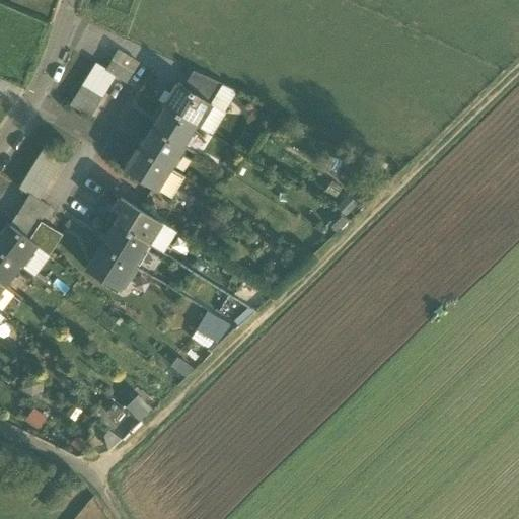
[(140,63),(121,51),(113,61),(123,67),(133,73),(140,63)]
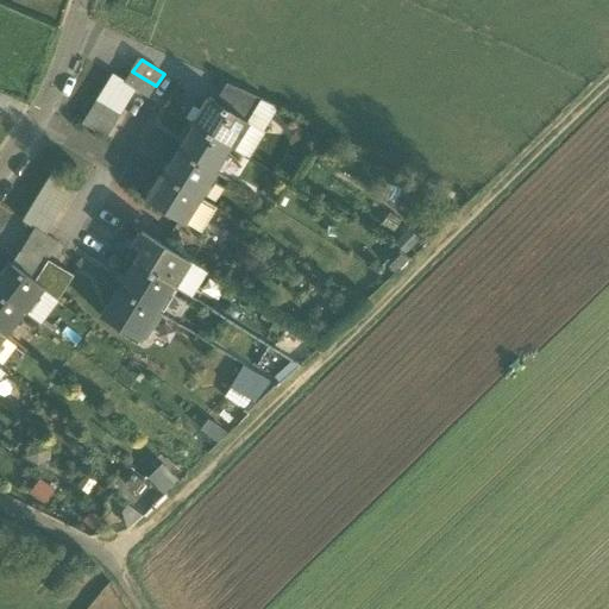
[(156,86),(132,71),(125,83),(136,90),(148,98),(156,86)]
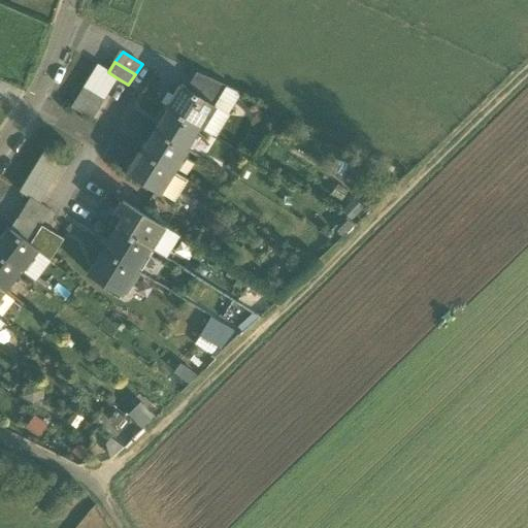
[(108,72),(98,66),(91,76),(111,89),(118,78),(108,72)]
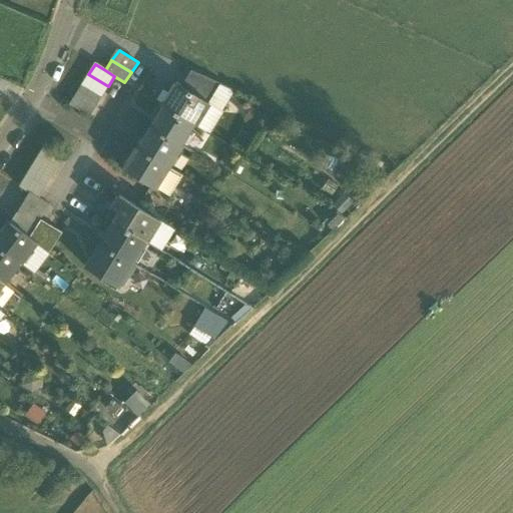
[(220,84),(191,71),(180,87),(207,104),(220,84)]
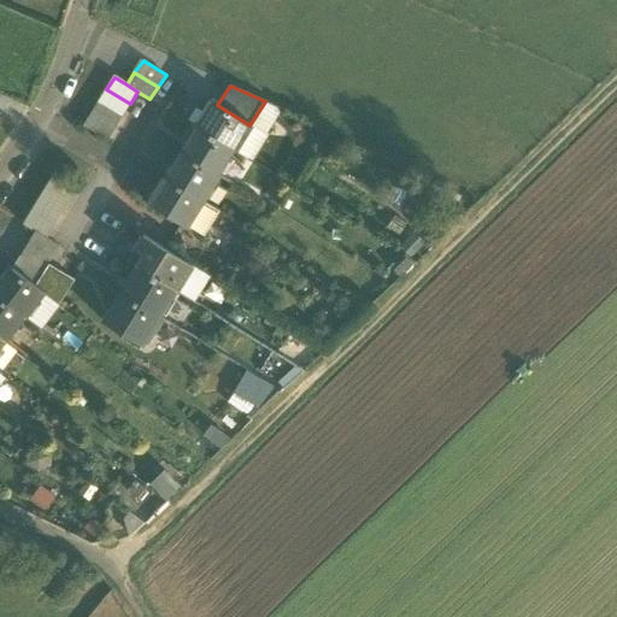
[(130,104),(106,89),(99,103),(122,116),(130,104)]
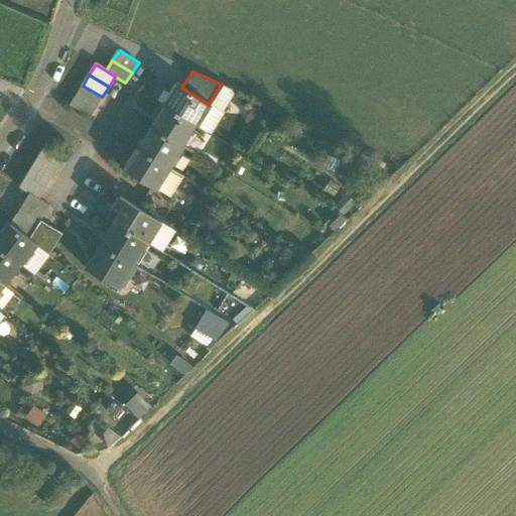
[(102,97),(83,86),(77,96),(96,108),(102,97)]
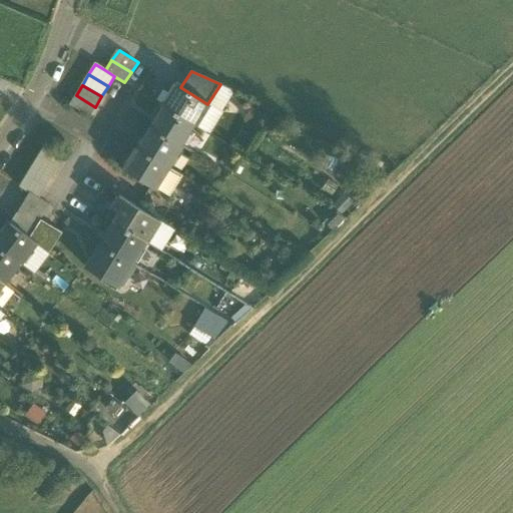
[(180,87),(176,85),(164,105),(195,124),(207,104),(180,87)]
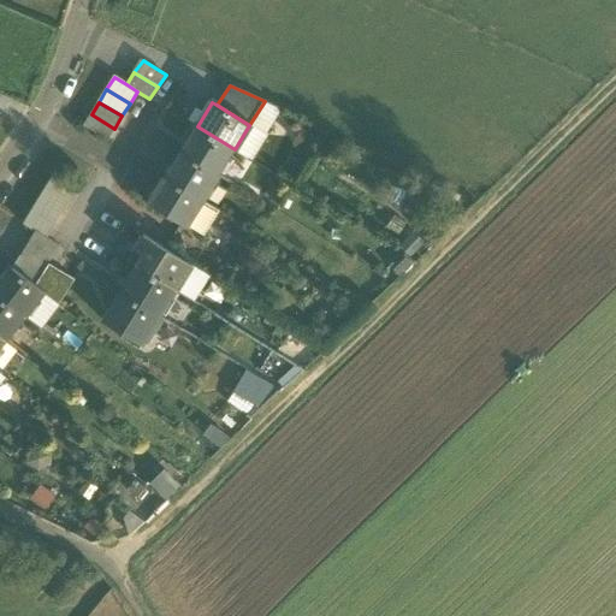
[(114,129),(92,114),(83,126),(107,141),(114,129)]
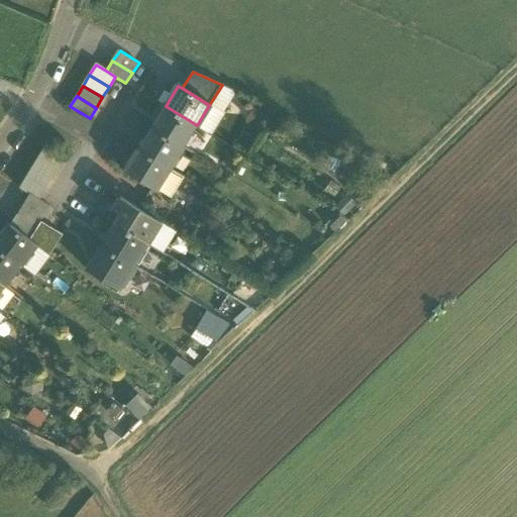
[(197,125),(166,106),(151,127),(183,147),(197,125)]
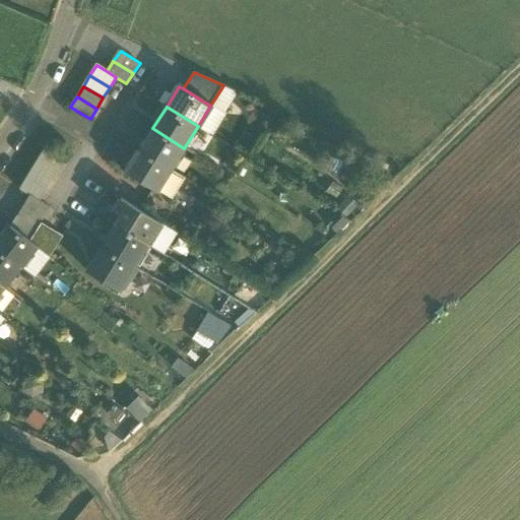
[(184,148),(152,128),(139,150),(171,170),(184,148)]
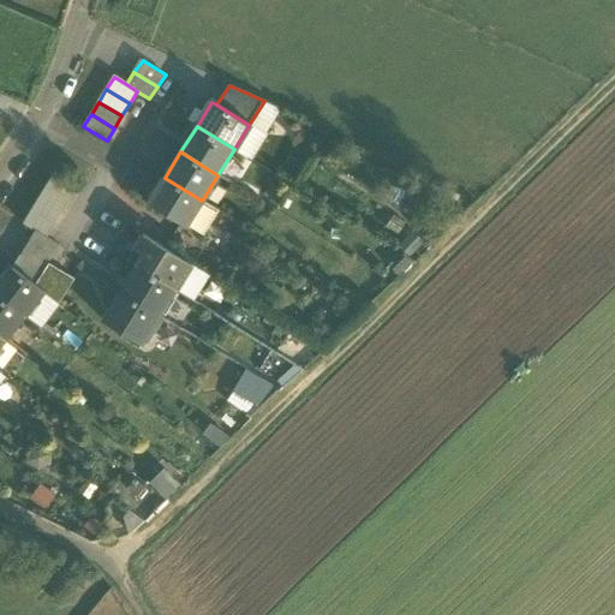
[(76,189),(53,175),(45,187),(69,202),(76,189)]
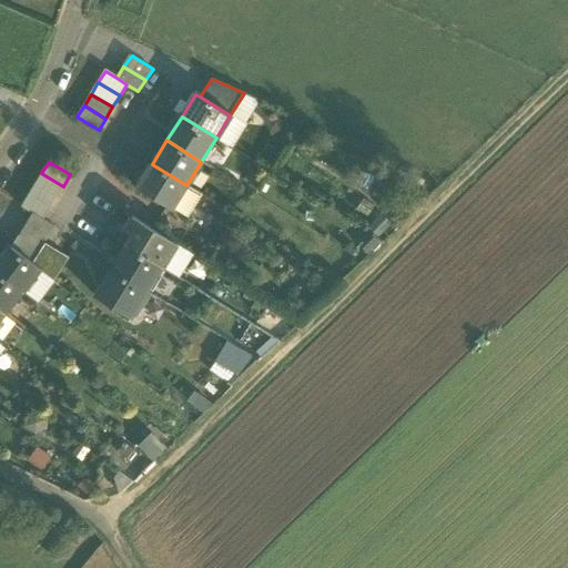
[(186,185),(152,164),(138,188),(171,209),(186,185)]
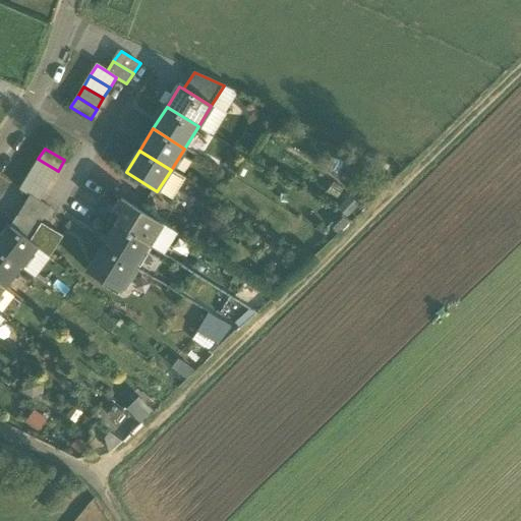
[(58,171),(38,159),(32,169),(51,181),(58,171)]
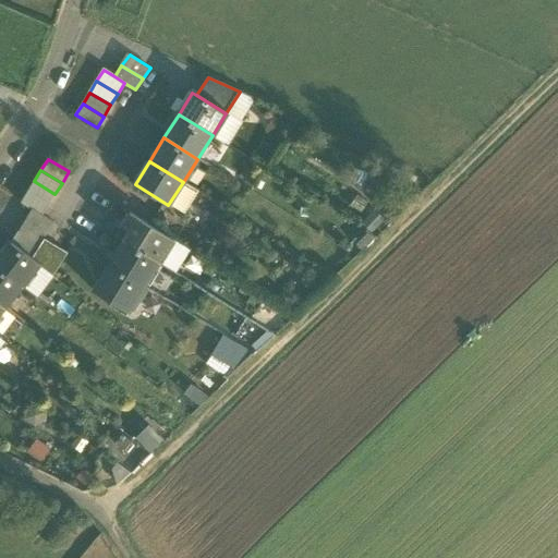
[(55,194),(34,181),(27,192),(48,205),(55,194)]
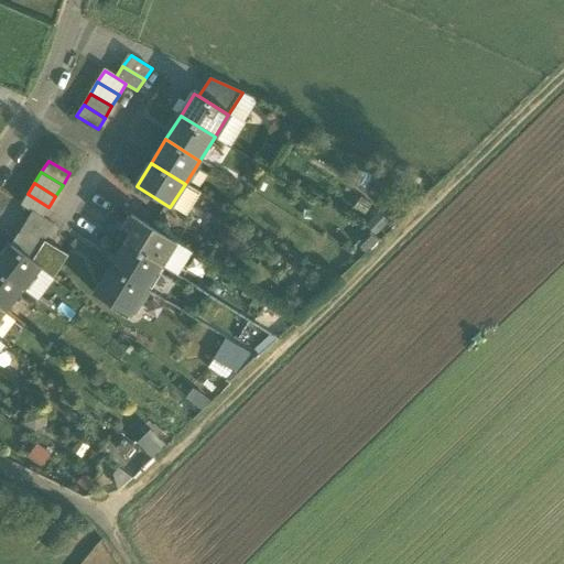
[(49,207),(28,194),(20,206),(31,213),(43,219),(49,207)]
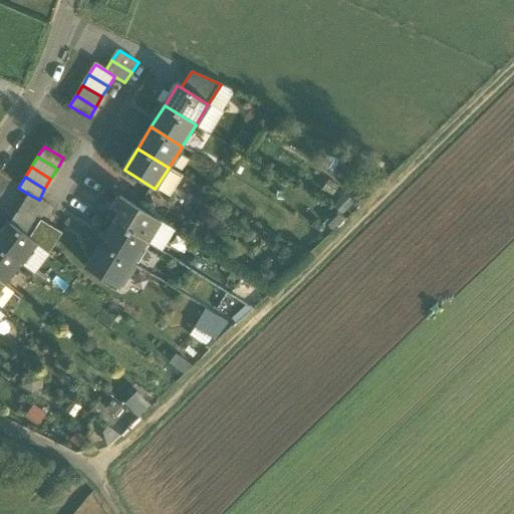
[(39,200),(28,194),(22,204),(42,216),(48,205),(39,200)]
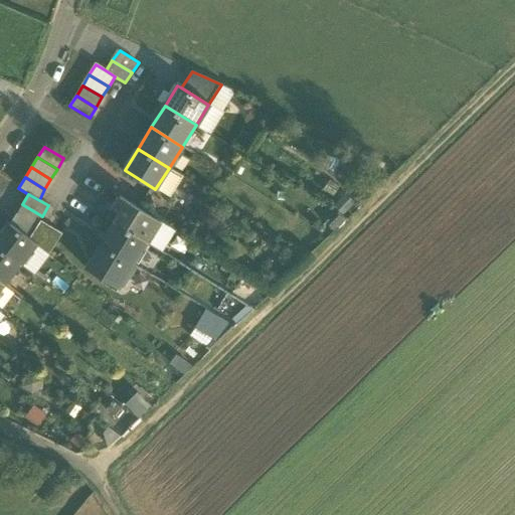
[(160,221),(120,196),(113,207),(122,212),(115,222),(147,242),(160,221)]
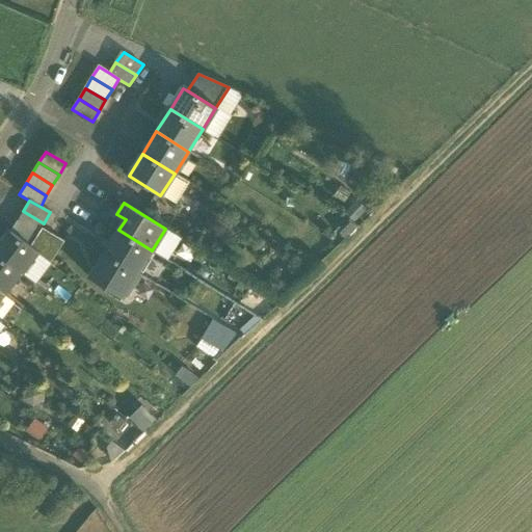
[(44,223),(23,211),(17,221),(36,234),(44,223)]
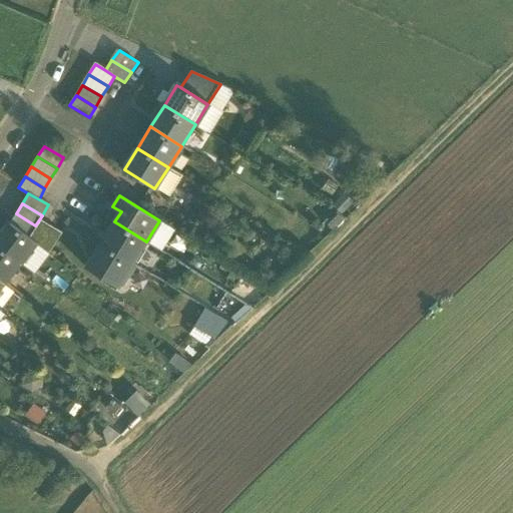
[(112,206),(105,216),(114,221),(121,211),(112,206)]
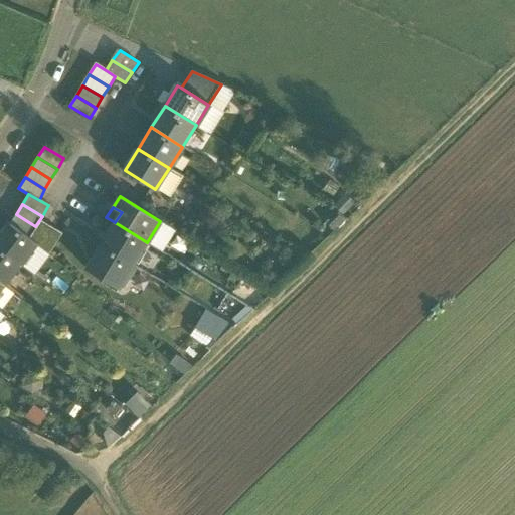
[(35,226),(16,214),(10,224),(28,238),(35,226)]
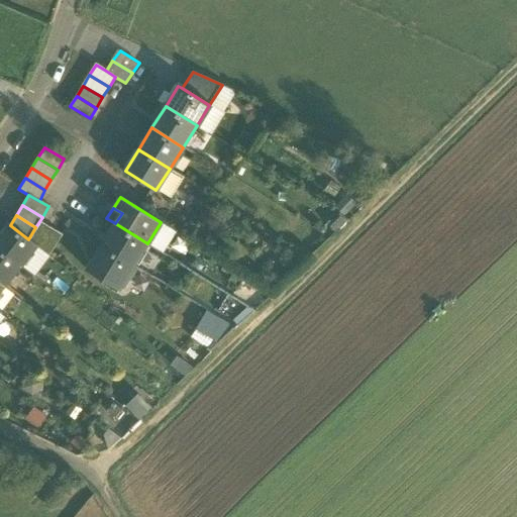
[(50,229),(40,222),(29,240),(37,246),(38,247),(50,229)]
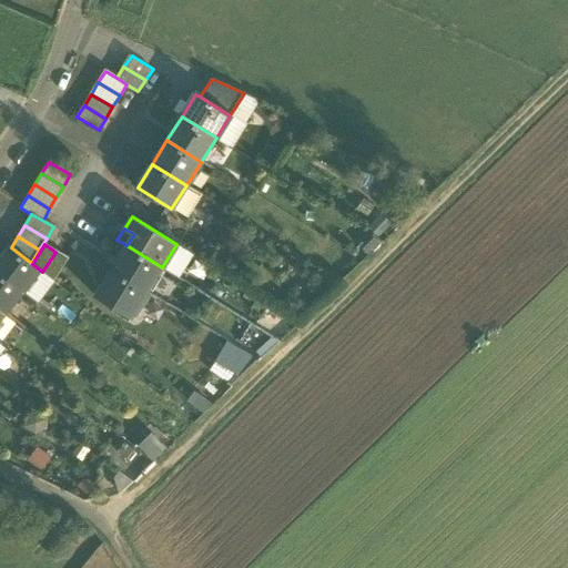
[(11,247),(8,245),(0,254),(0,274),(23,292),(41,271),(32,264),(31,263),(11,247)]
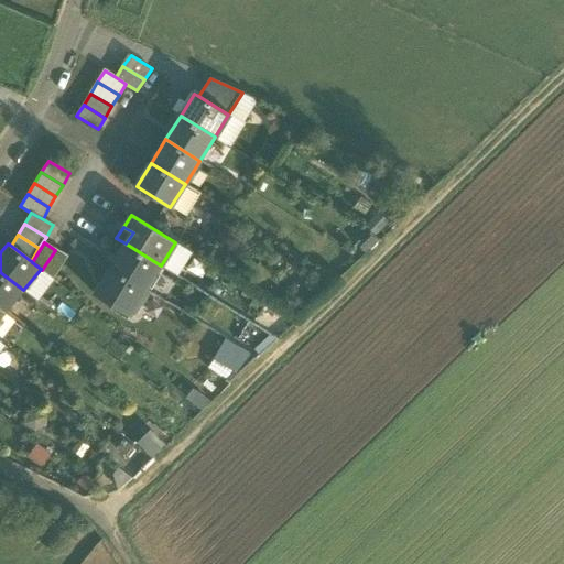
[(126,243),(111,268),(145,290),(161,266),(126,243)]
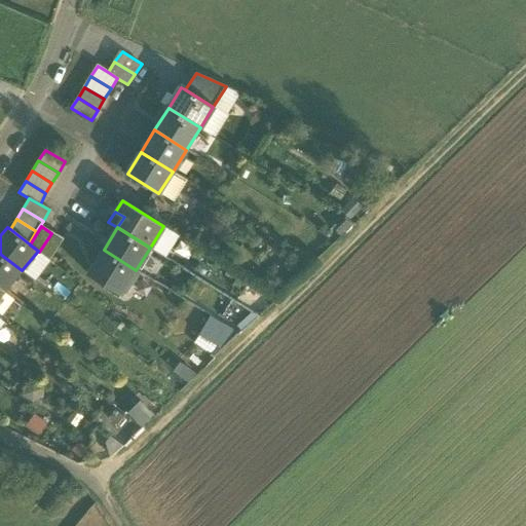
[(63,239),(51,233),(39,252),(50,260),(63,239)]
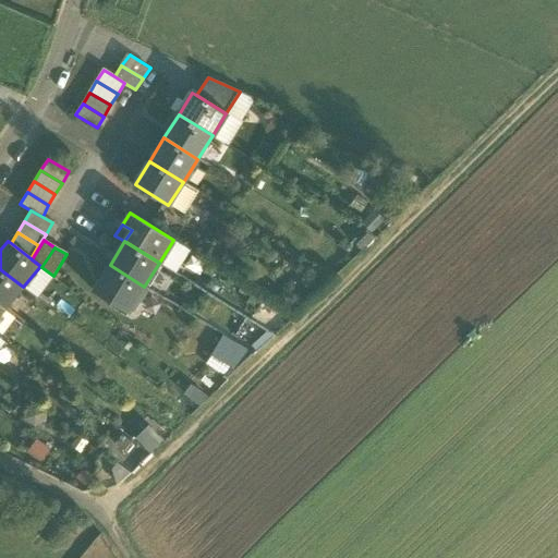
[(144,287),(110,265),(93,292),(128,314),(144,287)]
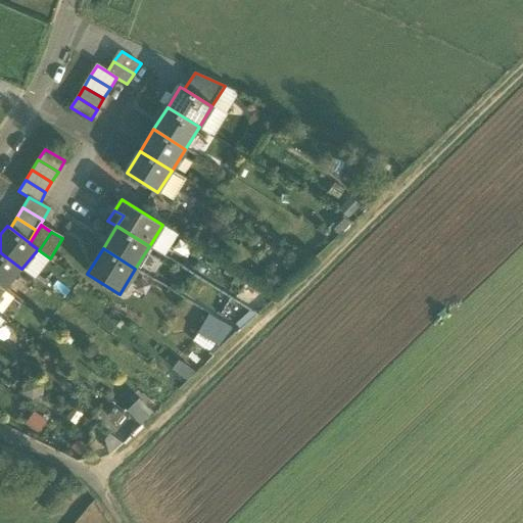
[(21,269),(0,252),(0,284),(6,289),(21,269)]
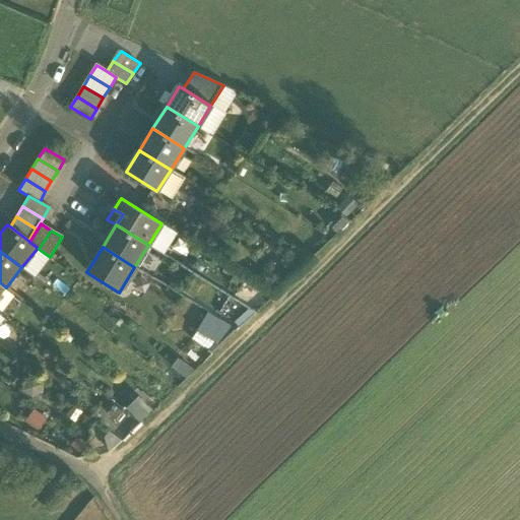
[(298,253),(286,266),(295,272),(307,259),(298,253)]
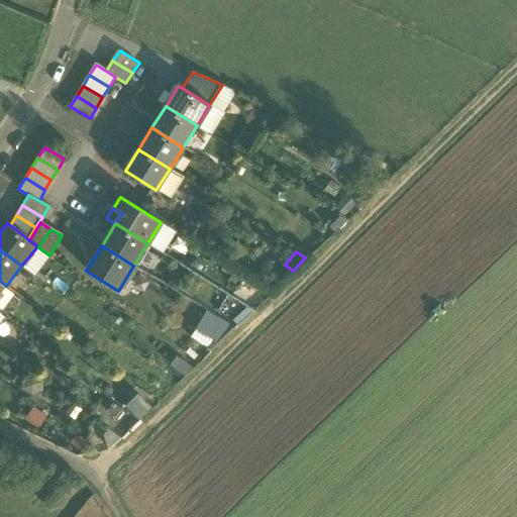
[(233,327),(206,311),(196,330),(219,342),(233,327)]
